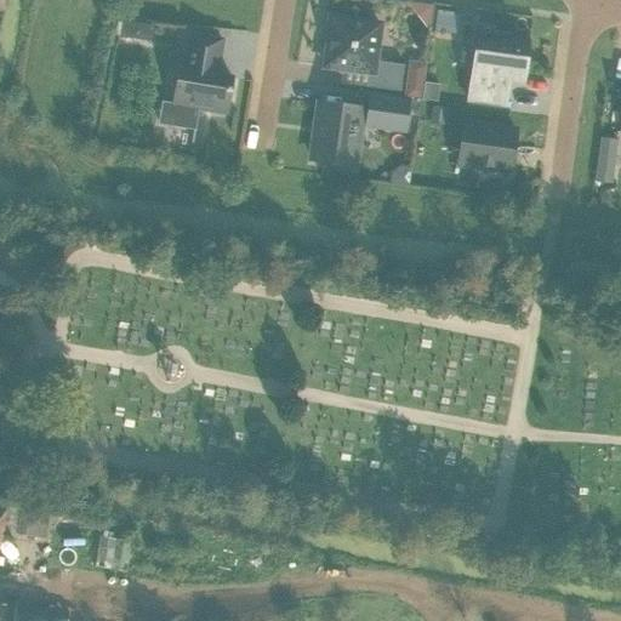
[(465,36),(465,13),(438,13),(437,35),(465,36)]
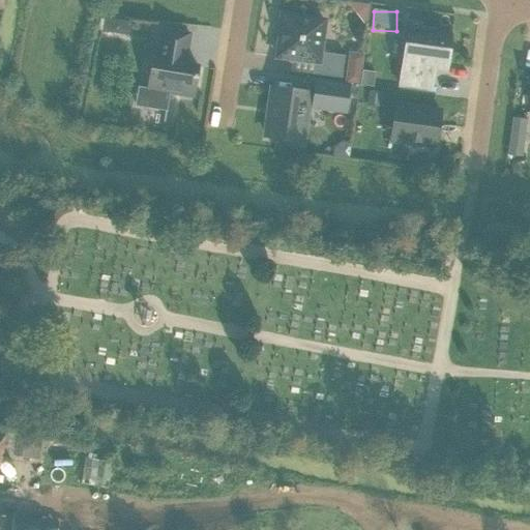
[(342,79),(345,56),(320,53),(324,22),(300,19),(301,17),(281,13),(278,34),(281,34),(277,57),(315,62),(313,75),(342,79)]
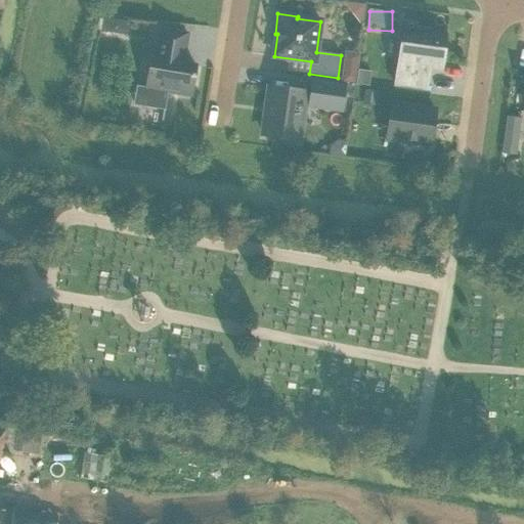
[(103,30),(128,33),(130,20),(105,17),(103,30)]
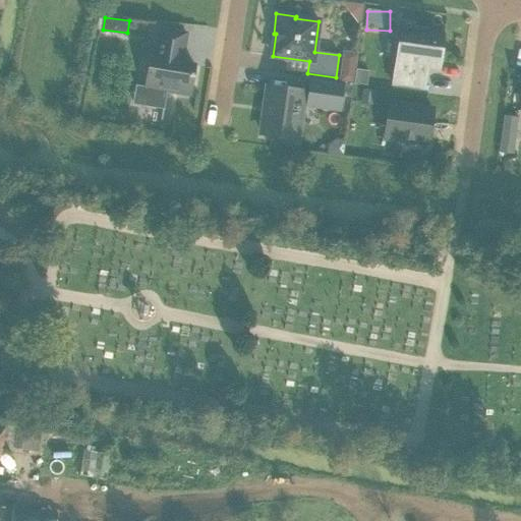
[(415,32),(401,30),(402,24),(401,24),(393,84),(424,89),(427,68),(440,70),(445,31),(444,30),(443,35),(428,33),(429,30),(415,27),(415,32)]
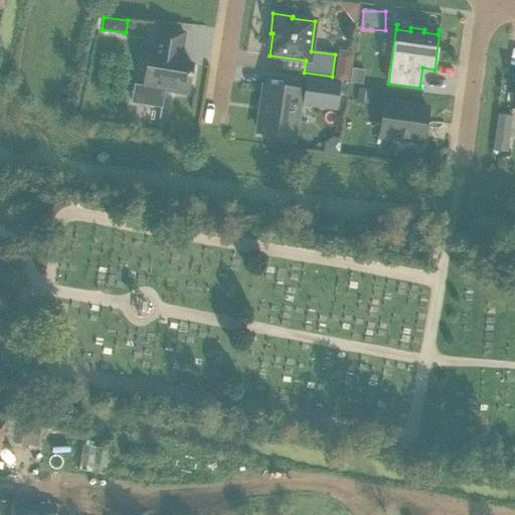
[(135,86),(133,103),(162,108),(165,91),(187,95),(192,65),(179,63),(184,34),(158,29),(153,58),(149,57),(144,88),(135,86)]
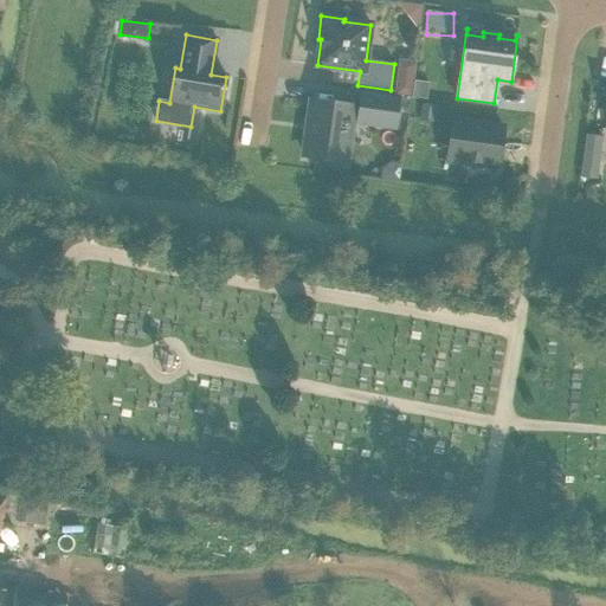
[(414,83),(413,100),(426,102),(429,85),(414,83)]
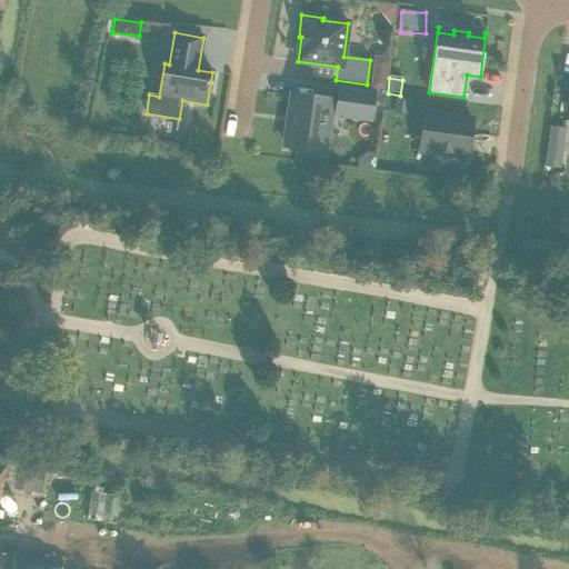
[(370,120),(375,90),(328,83),(326,100),(293,96),(286,147),(325,152),(330,115),(370,120)]
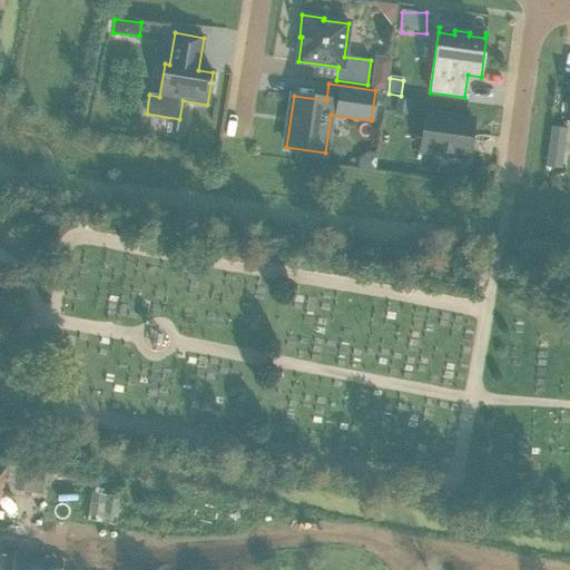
[(394,116),(411,117),(412,101),(396,99),(394,116)]
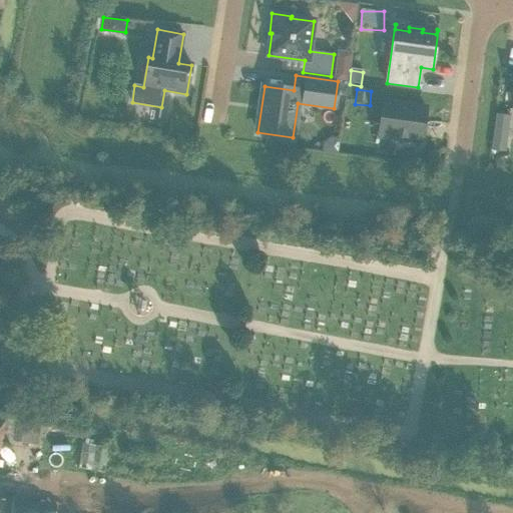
[(405,140),(408,139),(422,141),(427,110),(383,103),(378,134),(394,137),(396,139),(405,140)]
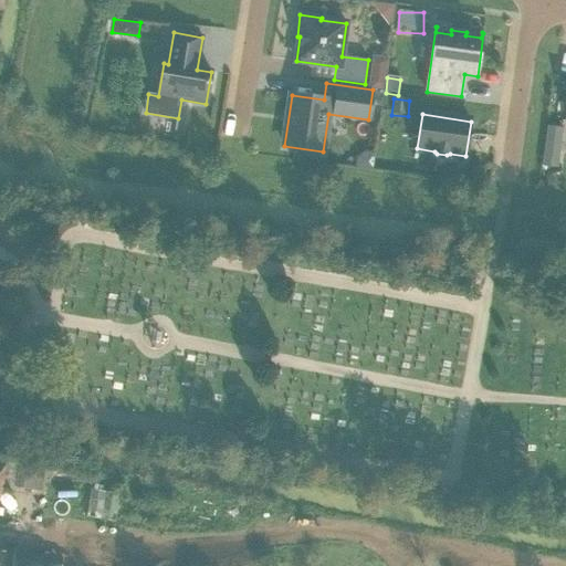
[(563,128),(547,126),(542,165),(557,167),(563,128)]
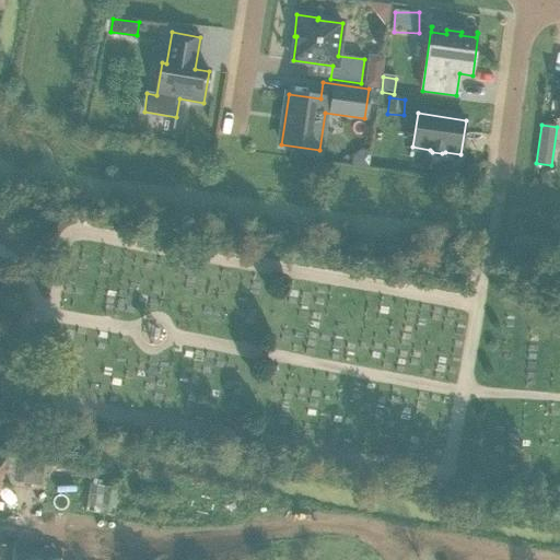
[(159,340),(161,329),(150,328),(148,338),(159,340)]
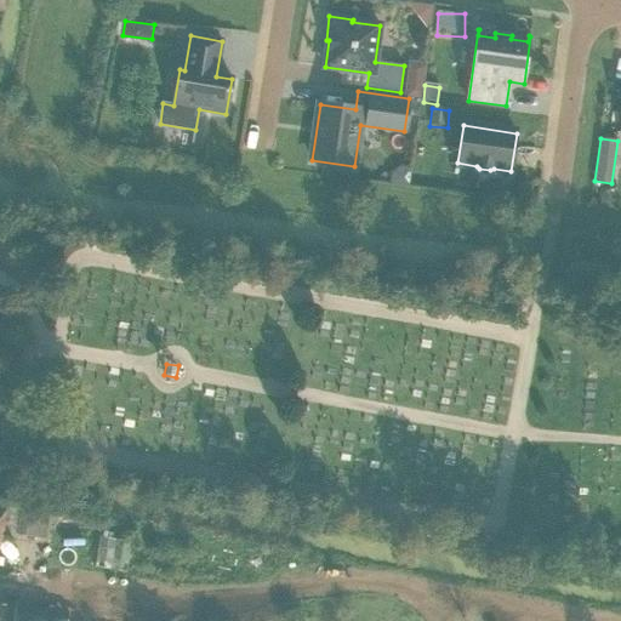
[(32,460),(36,437),(20,433),(15,456),(32,460)]
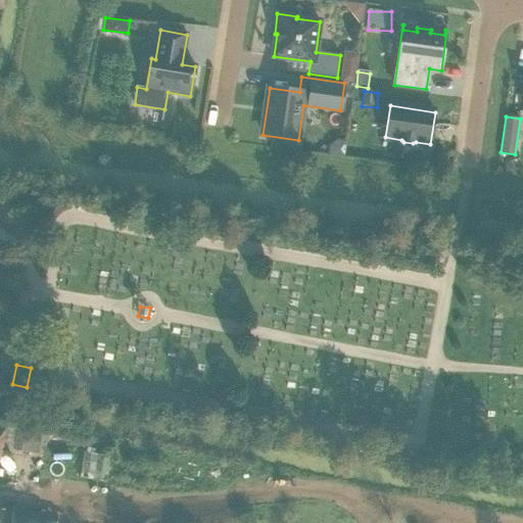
[(29,453),(32,431),(16,429),(13,449),(29,453)]
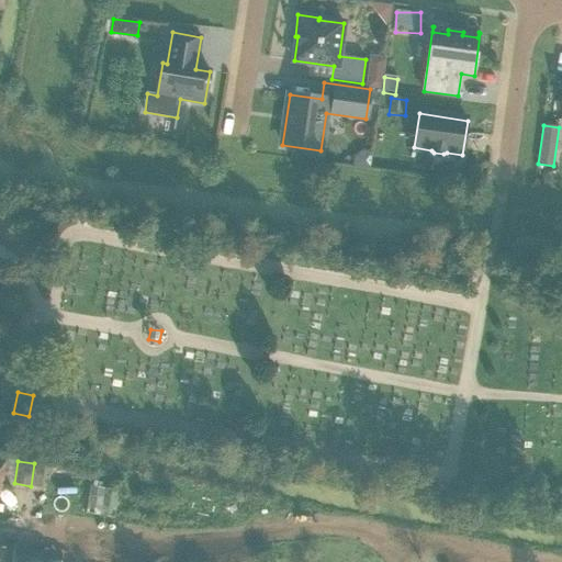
[(90,486),(88,513),(117,515),(120,489),(90,486)]
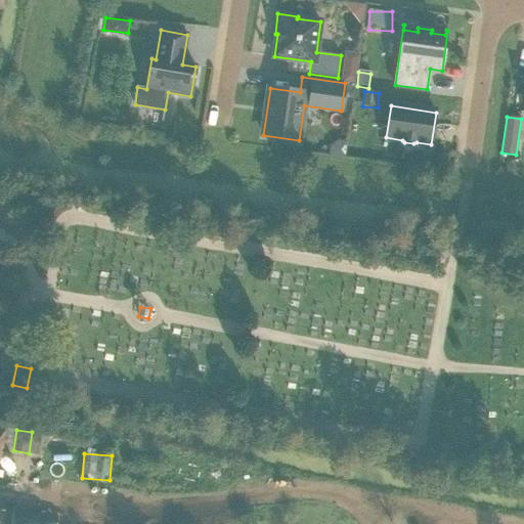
[(56,523),(58,516),(14,509),(11,523),(56,523)]
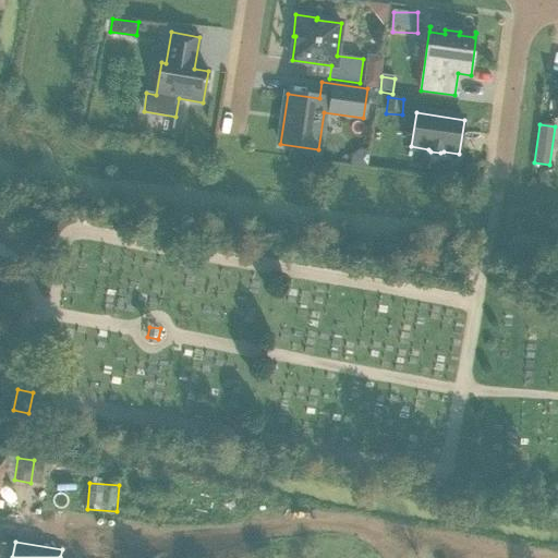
[(97,557),(98,545),(82,544),(81,557),(97,557)]
